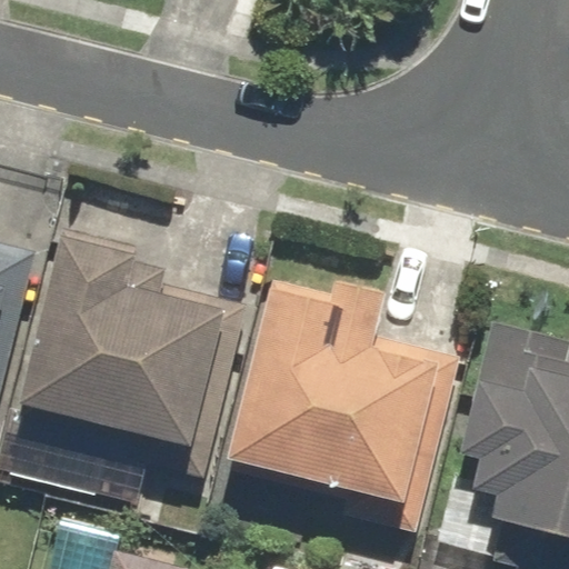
[(102,427),(138,435),(132,460),(205,477),(242,310),(158,291),(163,269),(132,262),(136,249),(58,231),(6,463),(90,482),(102,427)]
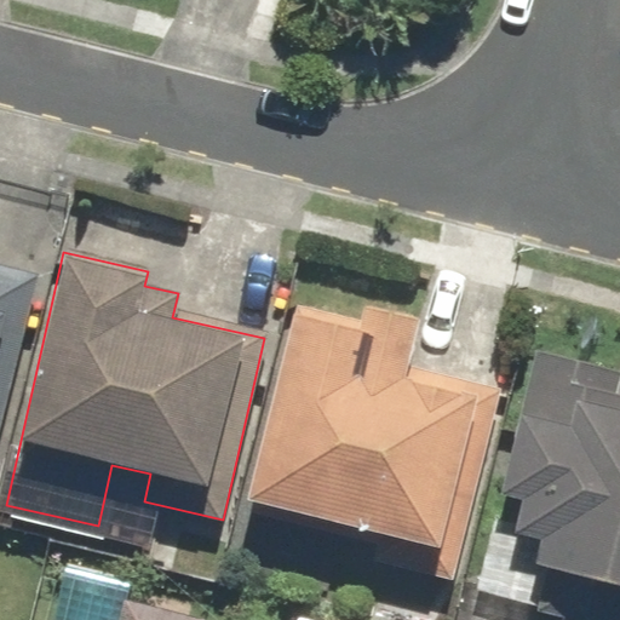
[(0,434),(1,434),(39,276),(0,267),(0,434)]
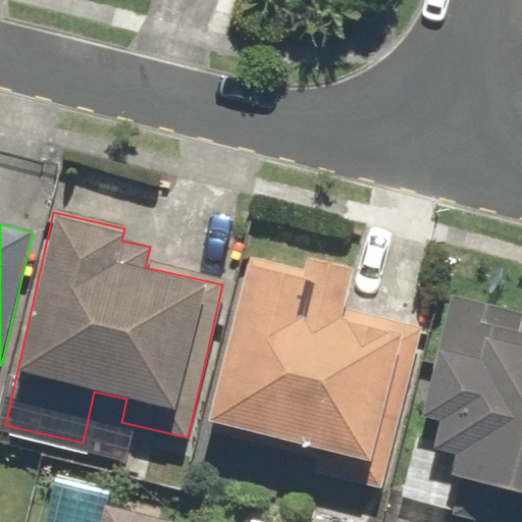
[(212,431),(245,440),(248,429),(317,448),(311,470),(378,488),(423,324),(383,313),(379,327),(338,316),(352,266),(301,252),(298,266),(251,254),(206,419),(214,421),(212,431)]
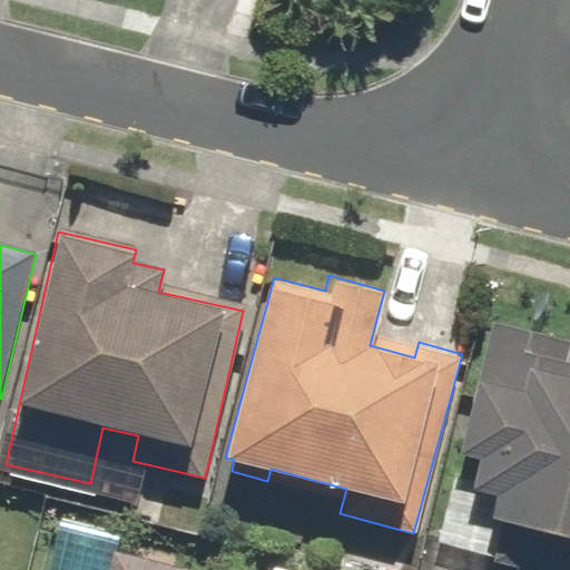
[(569,569),(569,363),(527,352),(531,332),(492,323),(436,546),(538,569),(569,569)]
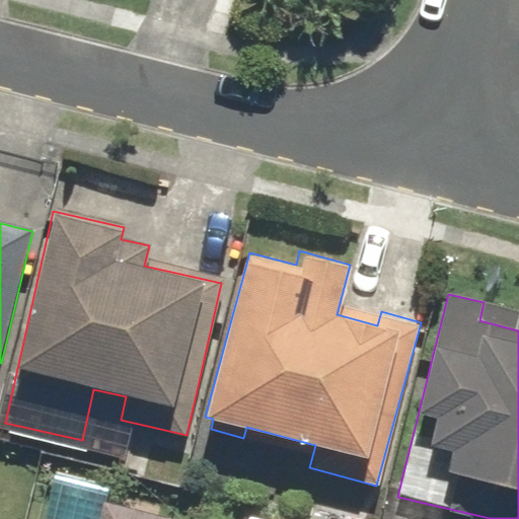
[(174,518),(177,510),(73,485),(65,518),(174,518)]
